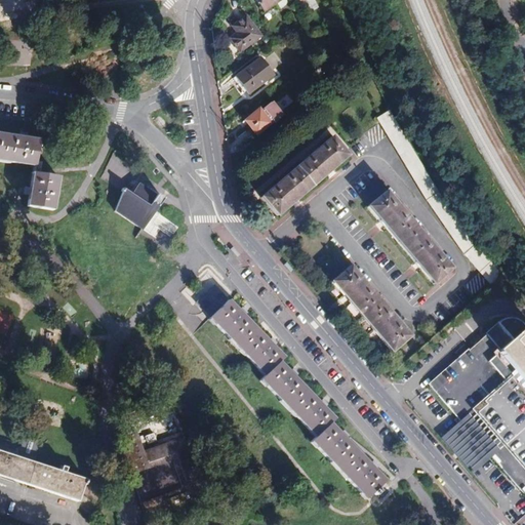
[(257,0),(265,10),(279,0),(257,0)]
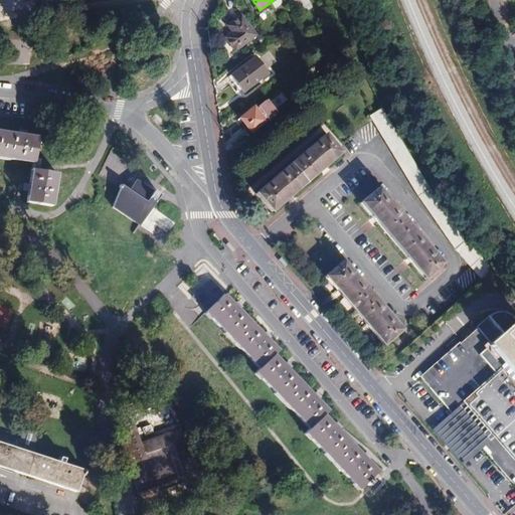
[(234,30),(227,36),(237,48),(255,32),(242,14),(230,24),(234,30)]
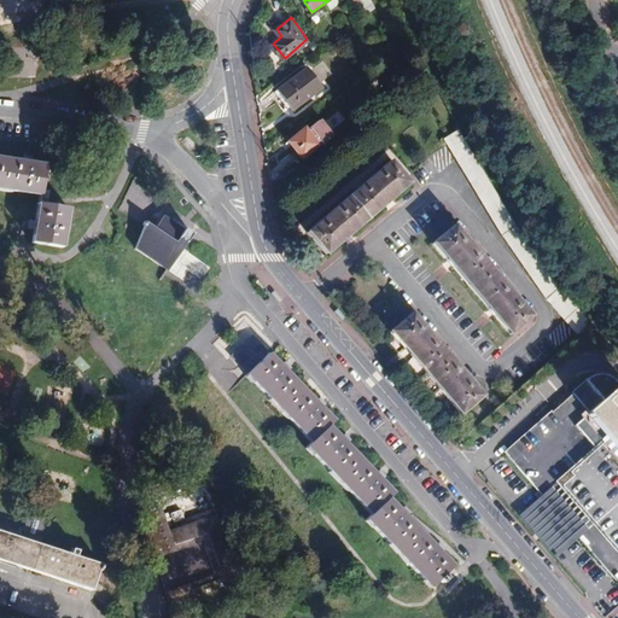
[(308,65),(279,88),(293,106),(322,85),(308,65)]
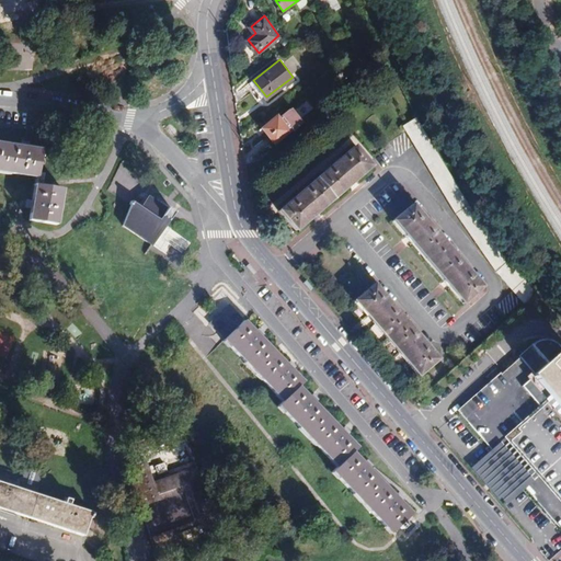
[(302,121),(299,118),(293,110),(289,105),(281,113),(283,115),(279,118),(276,115),(262,127),(273,142),(288,130),(287,128),(290,125),(293,128),(302,121)]
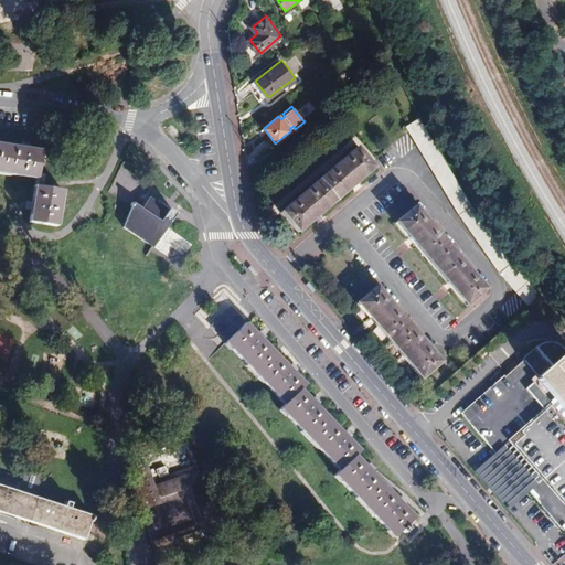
[(295,110),(301,119),(306,115),(299,106),(295,110)]
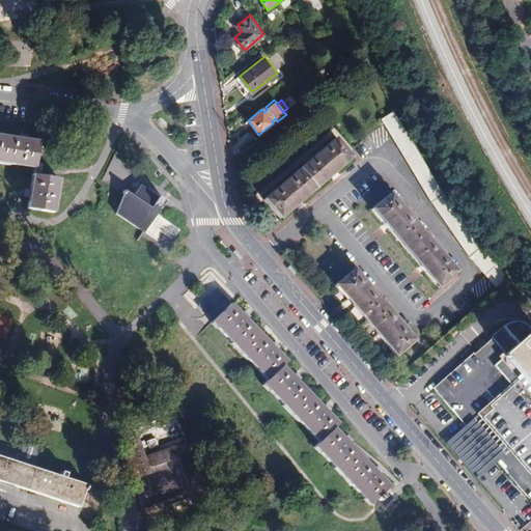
[(468,224),(401,117),(387,129),(463,246),(497,288),(510,277),(492,255),(468,224)]
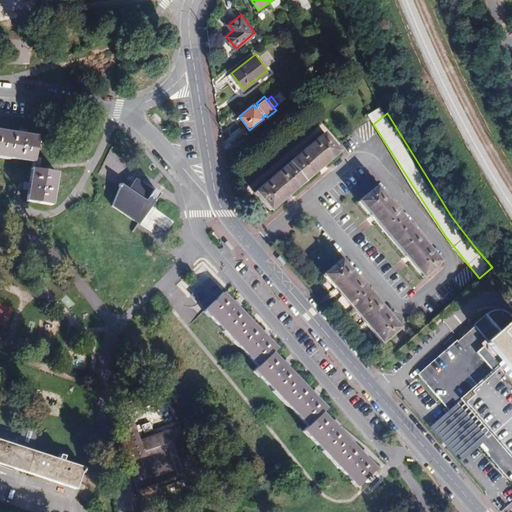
[(16,134),(24,136),(26,129),(22,128),(17,127),(16,134)]
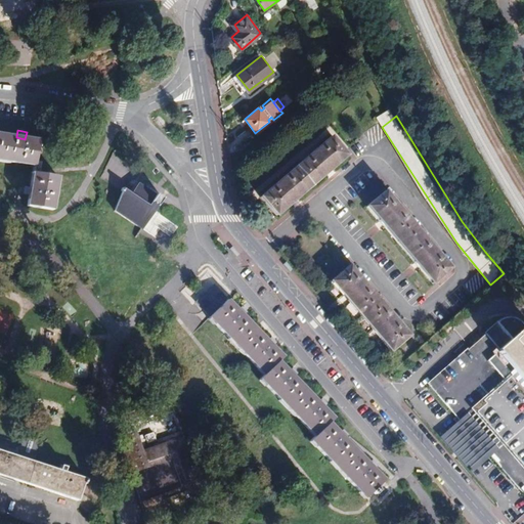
[(0,159),(30,165),(34,140),(25,139),(16,137),(0,134),(0,159)]
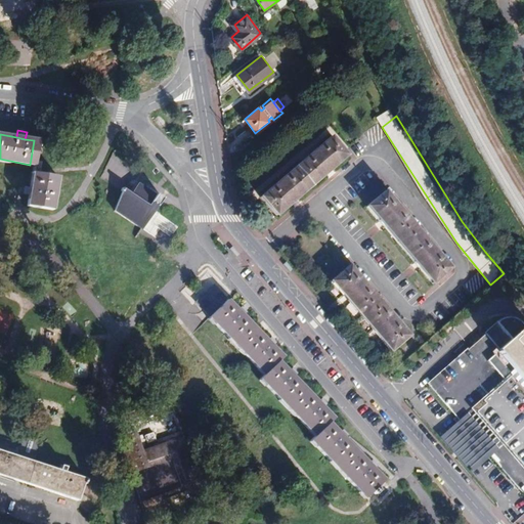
[(331,136),(259,199),(275,217),(294,202),(329,171),(347,156),(331,136)]
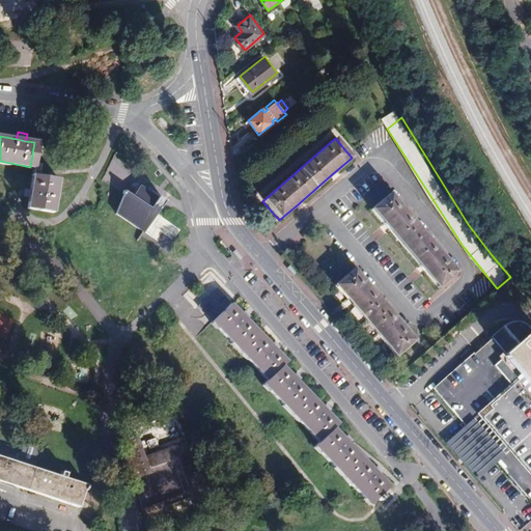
[(54,178),(29,174),(26,194),(24,207),(49,212),(54,178)]
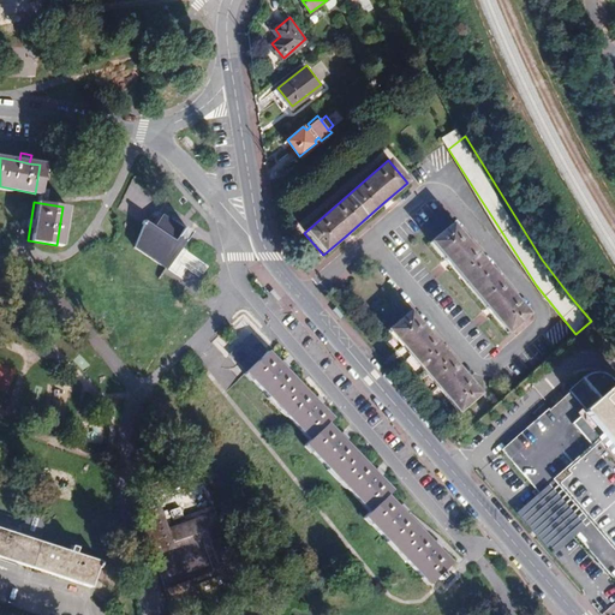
[(181,230),(174,224),(173,225),(155,215),(147,226),(138,220),(127,240),(157,262),(181,230)]
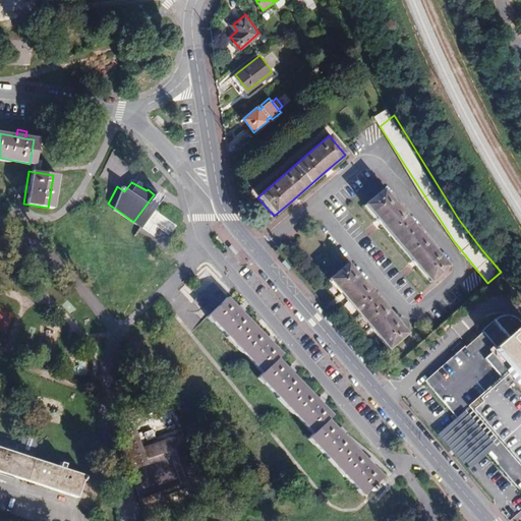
[(413,262),(429,281),(447,266),(383,189),(365,205),(381,223),(413,262)]
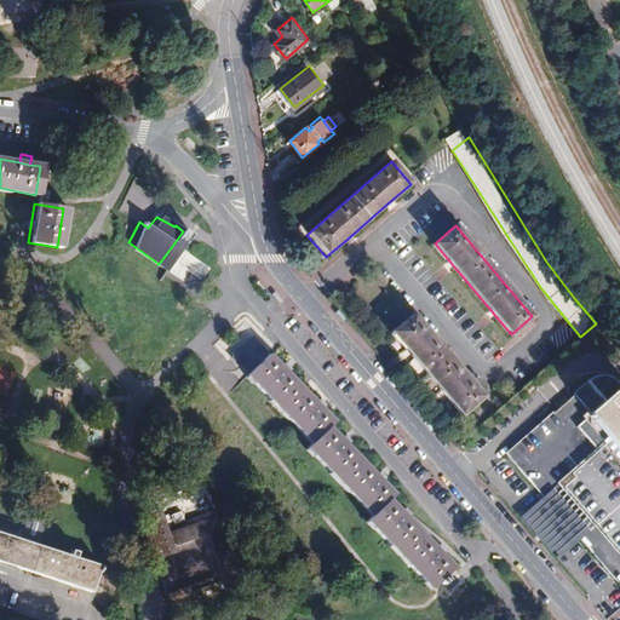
[(171,269),(183,276),(188,270),(202,279),(208,269),(183,252),(171,269)]
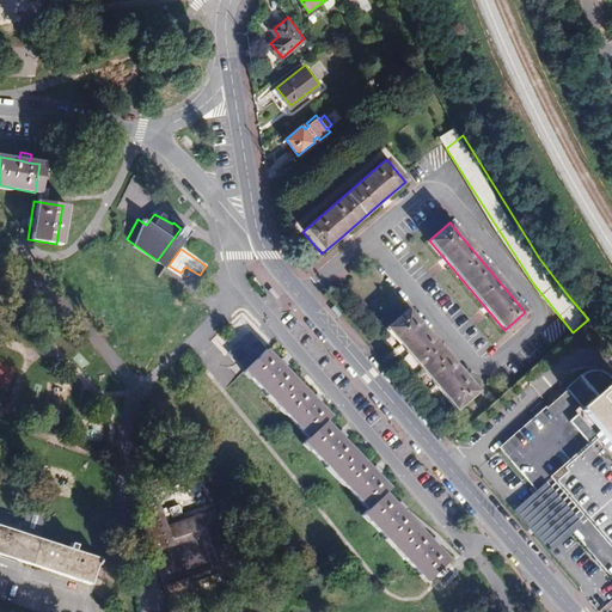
[(404,311),(383,329),(402,349),(438,390),(457,410),(476,391),(404,311)]
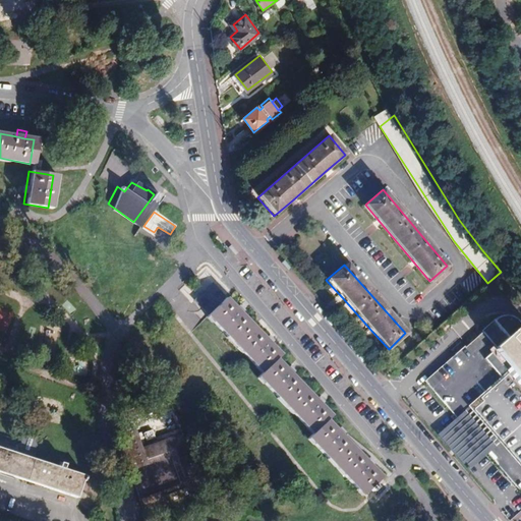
[(236,311),(230,305),(224,299),(226,296),(204,271),(181,291),(197,309),(200,307),(259,371),(256,374),(309,431),(305,436),(360,495),(378,477),(367,467),(361,461),(338,433),(332,427),(324,419),(327,415),(315,404),(309,398),(286,372),(280,365),(273,358),(277,355),(266,343),(261,338),(236,311)]
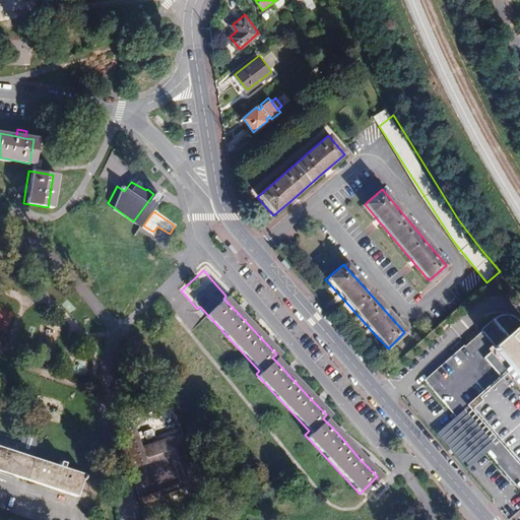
[(235,301),(230,305),(236,311),(240,306),(235,301)]
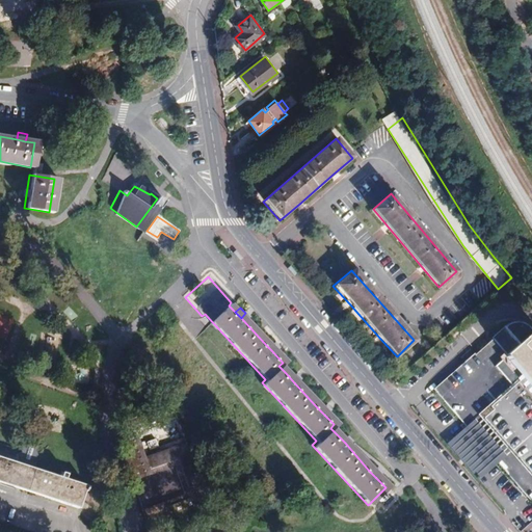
[(531,328),(527,323),(499,348),(496,351),(500,357),(521,380),(531,393),(531,328)]
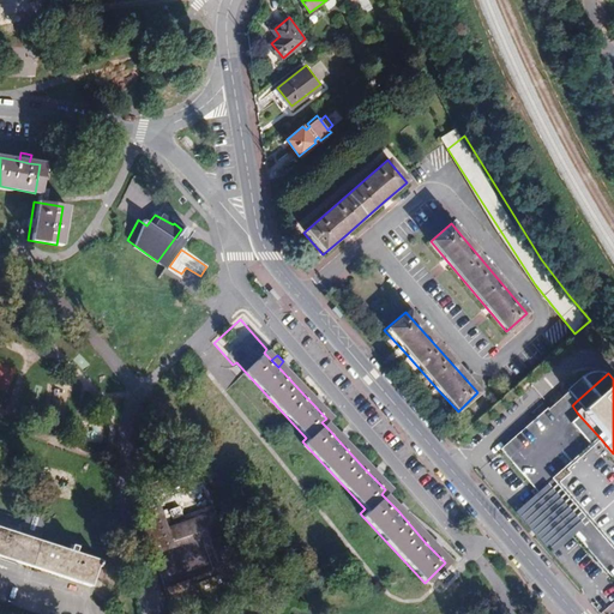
[(335,427),(330,431),(337,439),(342,434),(335,427)]
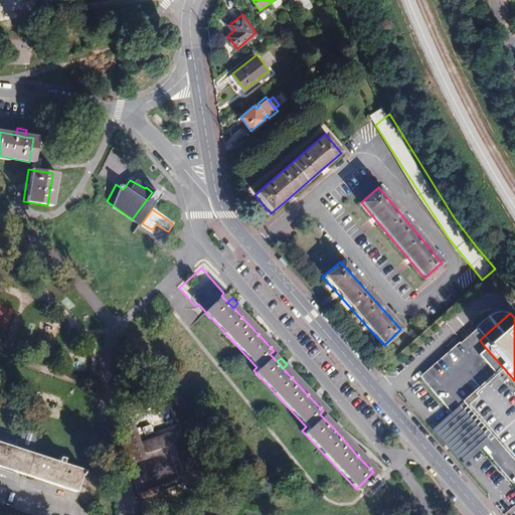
[(310,390),(306,393),(312,399),(316,395),(310,390)]
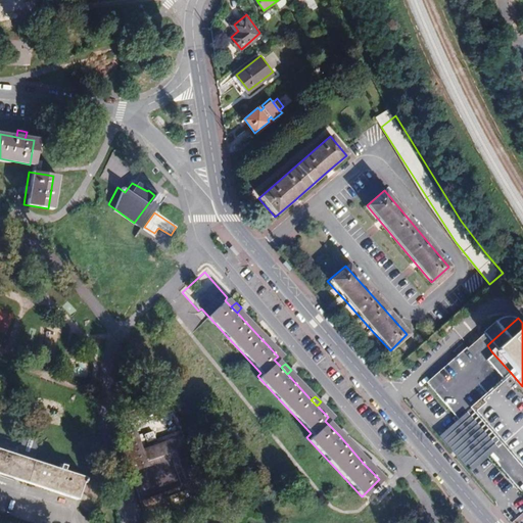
[(472,468),(486,456),(456,420),(440,433),(472,468)]
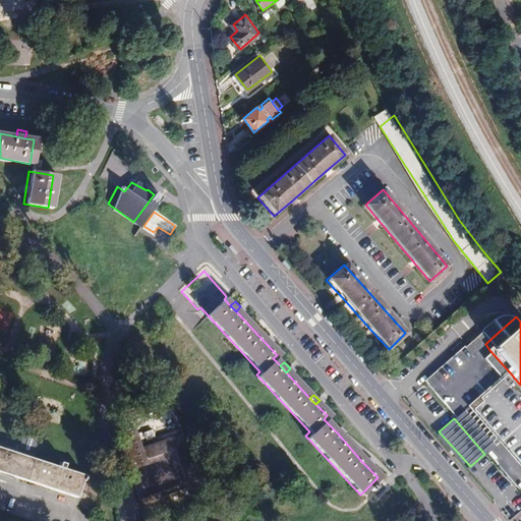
[(332,427),(338,433),(341,429),(336,424),(332,427)]
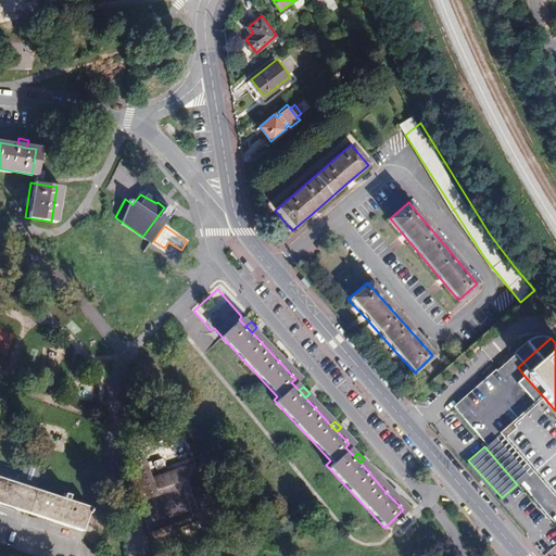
[(152,483),(146,458),(127,463),(138,502),(174,491),(182,519),(148,530),(151,545),(187,534),(189,539),(205,534),(200,515),(194,516),(182,475),(152,483)]
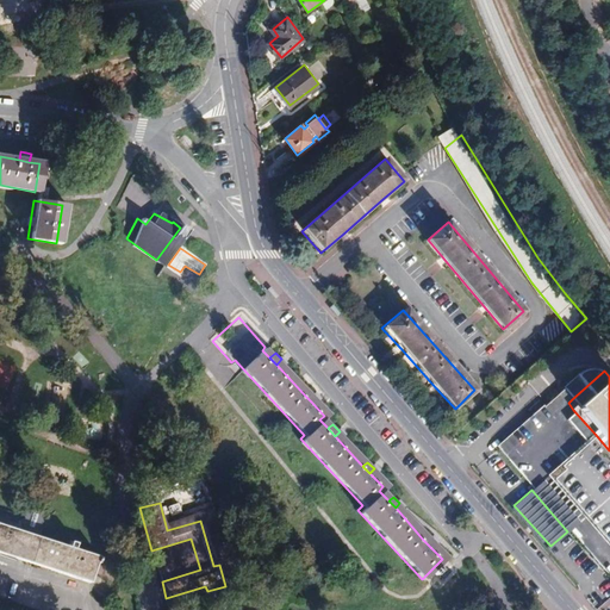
[(98,551),(0,520),(0,556),(87,585),(98,551)]
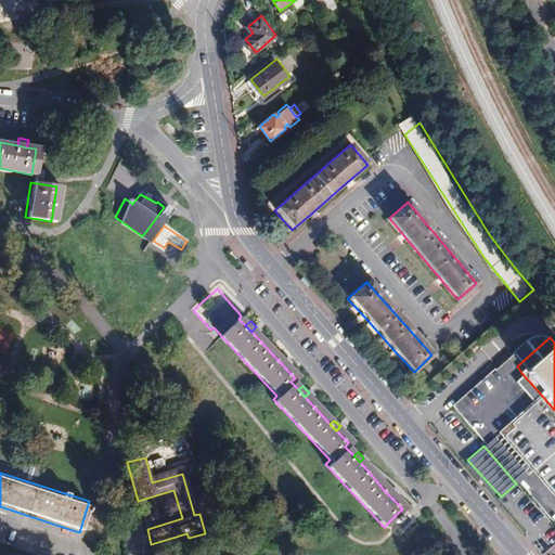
[(385,491),(391,498),(395,492),(389,486),(385,491)]
